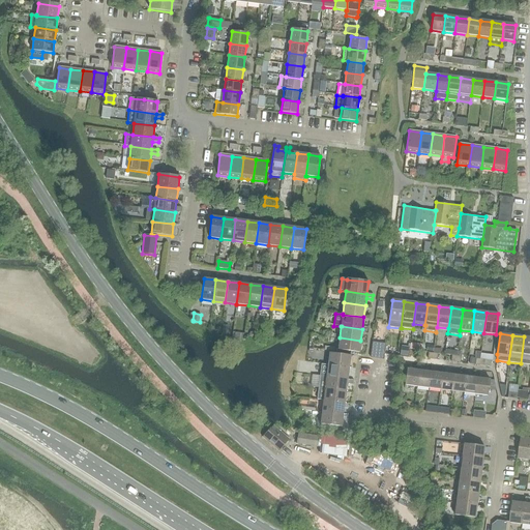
[(529,364),(529,337),(524,336),(521,363),(529,364)]
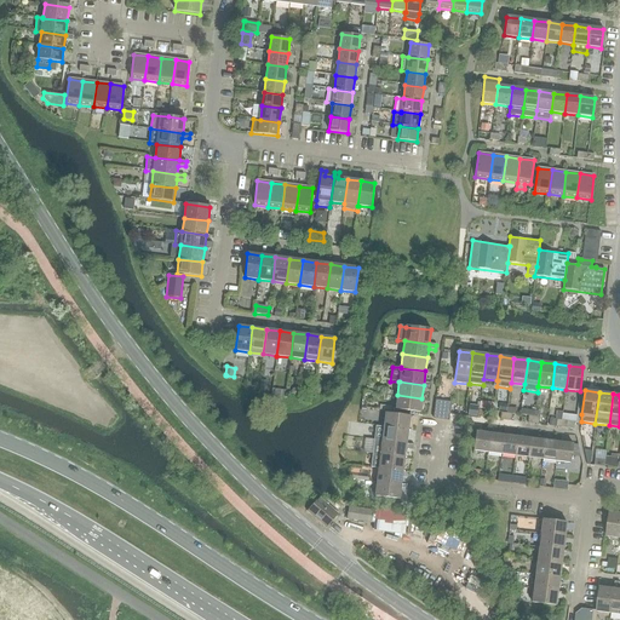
[(422,399),(397,395),(396,409),(420,413),(422,399)]
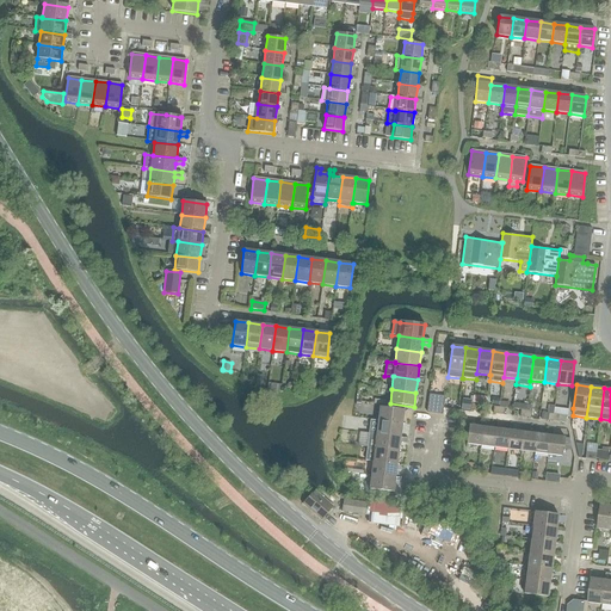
[(444,396),(430,394),(427,412),(442,414),(444,396)]
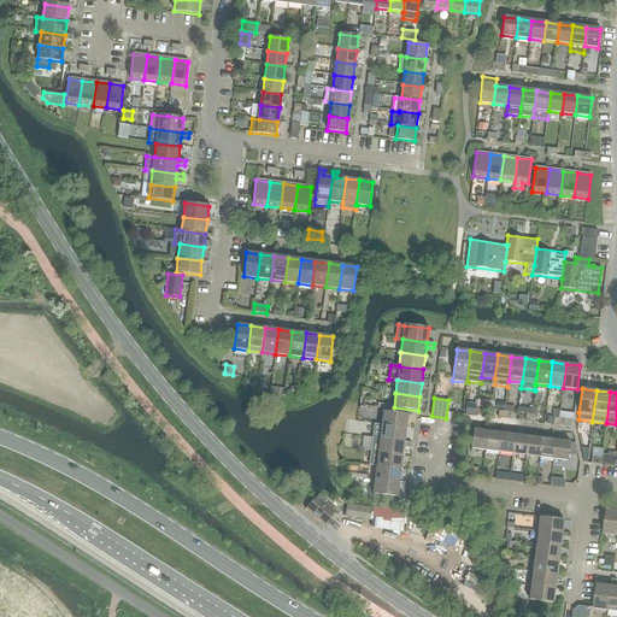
[(406,428),(409,415),(383,411),(382,425),(406,428)]
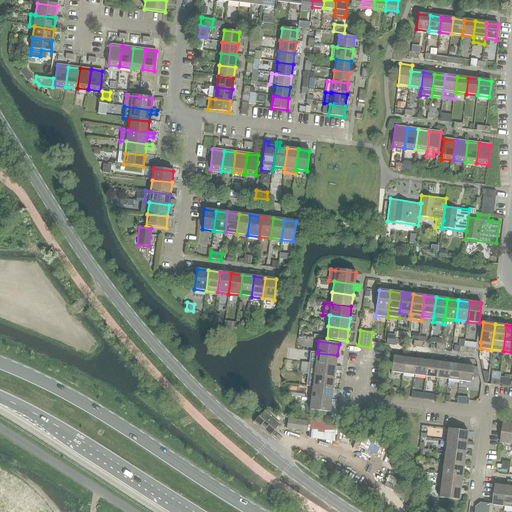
[(337,355),(317,353),(315,364),(336,367),(337,355)]
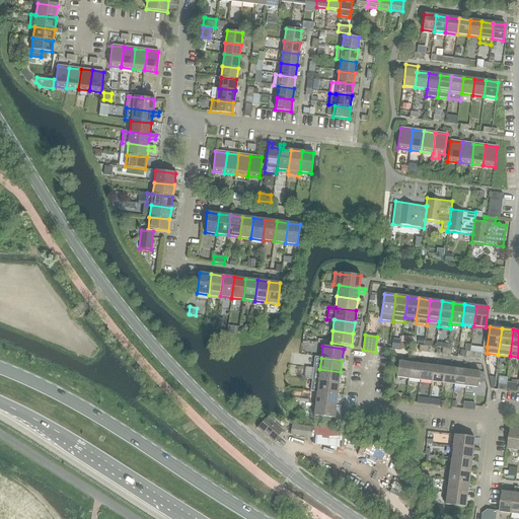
[(409,379),(411,363),(398,362),(396,377),(409,379)]
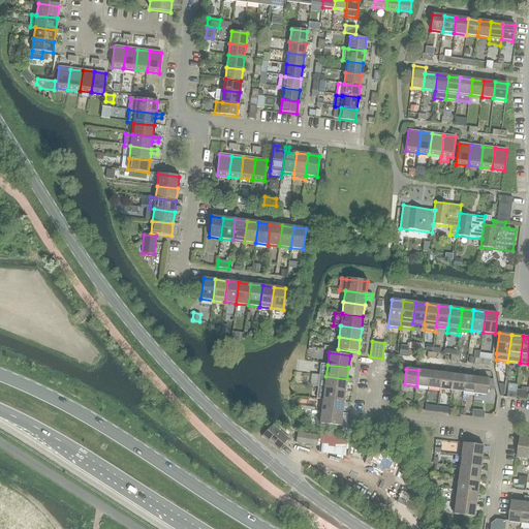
[(418,370),(416,386),(428,387),(430,371),(418,370)]
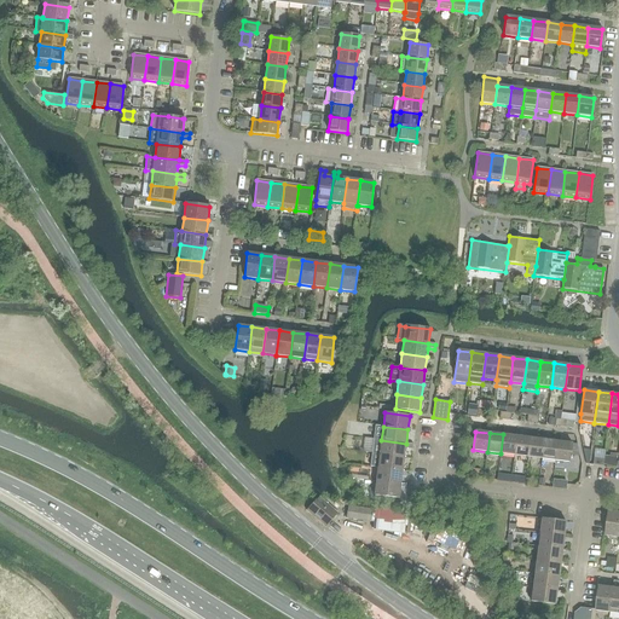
[(503,434),(501,453),(514,456),(516,437),(503,434)]
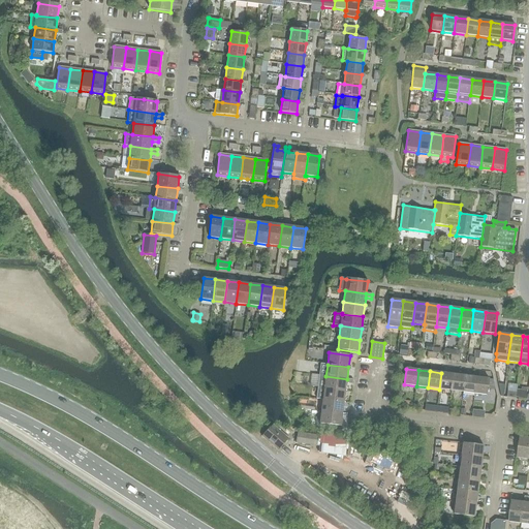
[(441,373),(439,390),(452,391),(454,374),(441,373)]
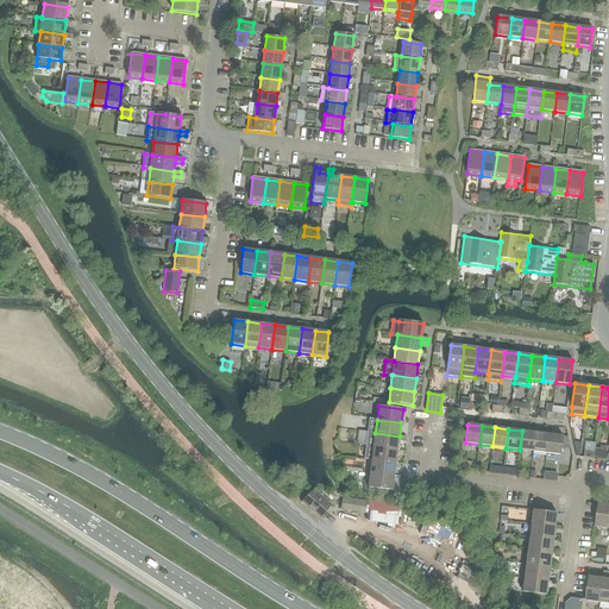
[(522,431),(520,450),(533,451),(535,433),(522,431)]
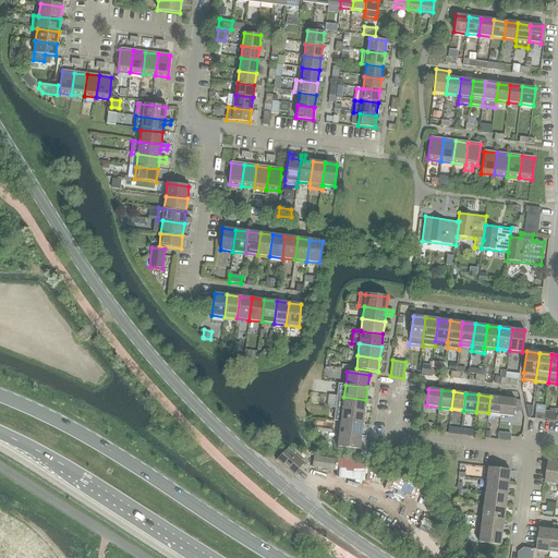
[(337,396),(335,409),(364,412),(365,404),(372,405),(372,401),(366,400),(343,397),(337,396)]
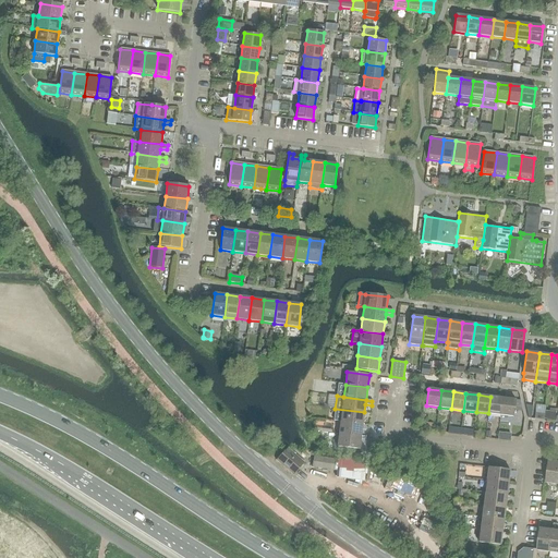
[(490,397),(488,413),(500,415),(502,398),(490,397)]
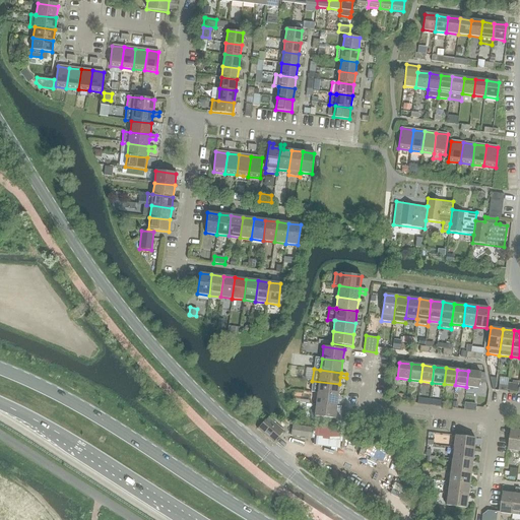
[(468,371),(466,387),(478,389),(479,382),(480,373),(468,371)]
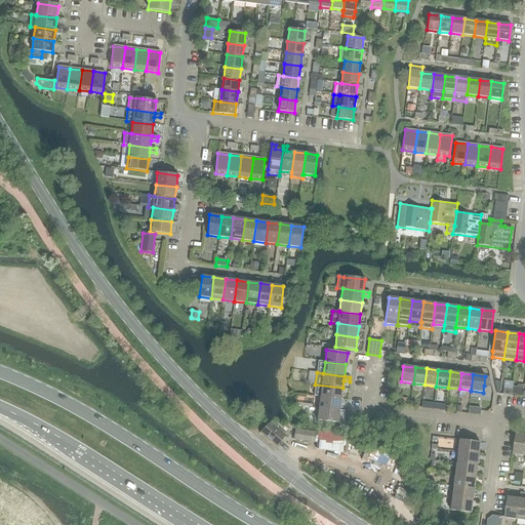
[(320,397),(341,399),(342,388),(315,385),(314,396),(320,397)]
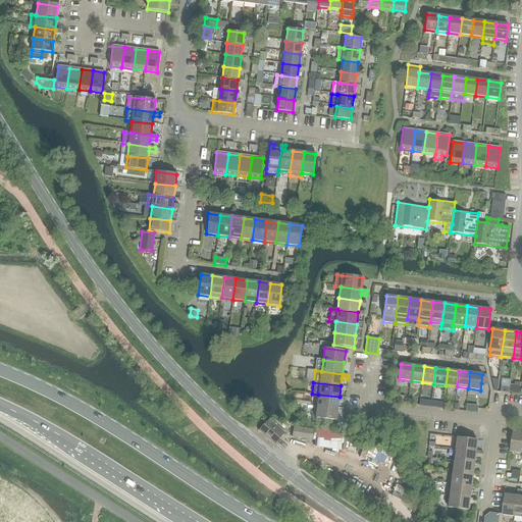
[(318,395),(317,406),(337,409),(340,397),(318,395)]
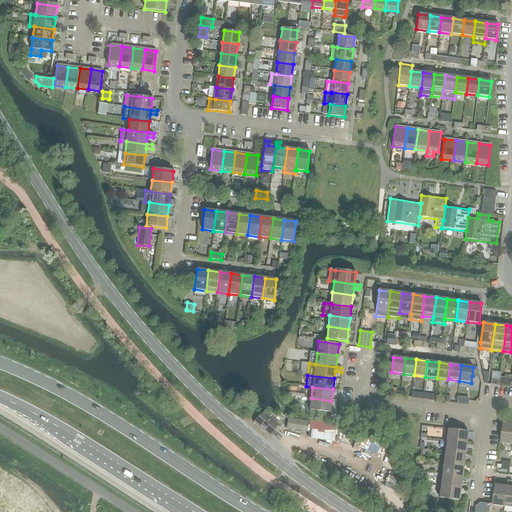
[(413,392),(412,398),(435,401),(436,395),(413,392)]
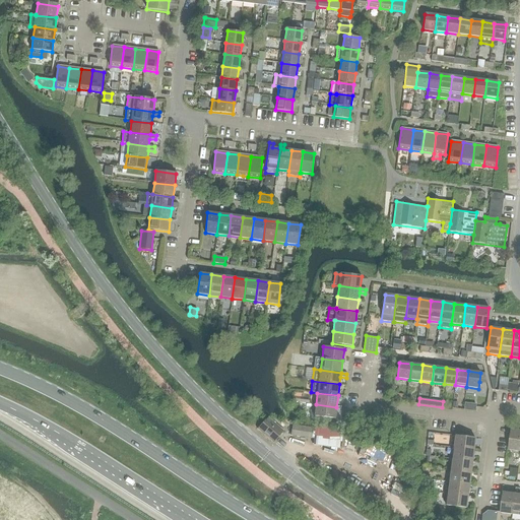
[(336,407),(316,404),(314,416),(335,418),(336,407)]
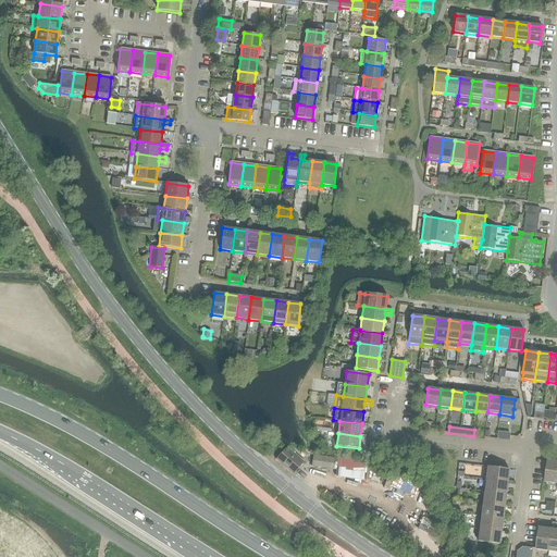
[(498,440),(509,442),(510,434),(499,433),(498,440)]
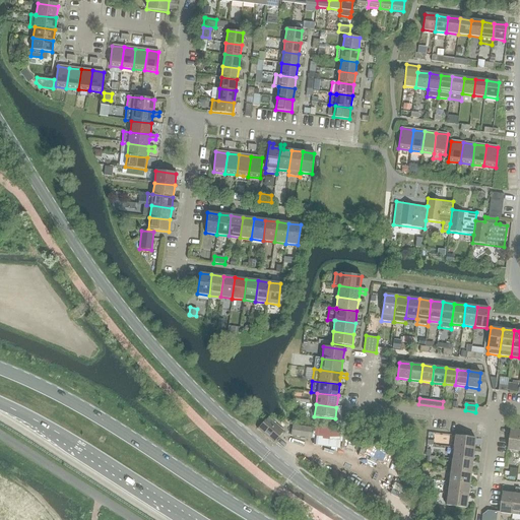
[(273,443),(283,432),(273,423),(267,417),(258,430),(273,443)]
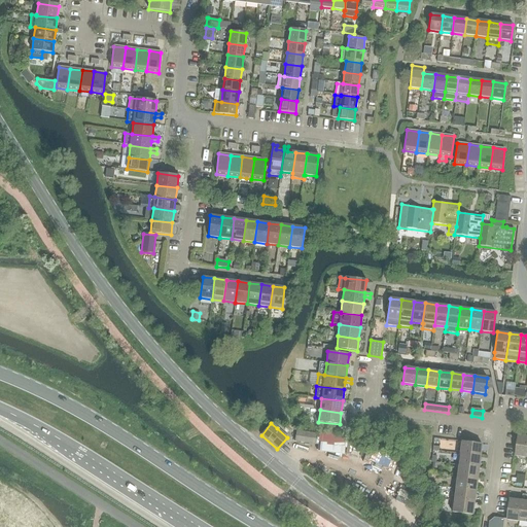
[(315,443),(316,434),(316,433),(296,430),(295,441),(315,443)]
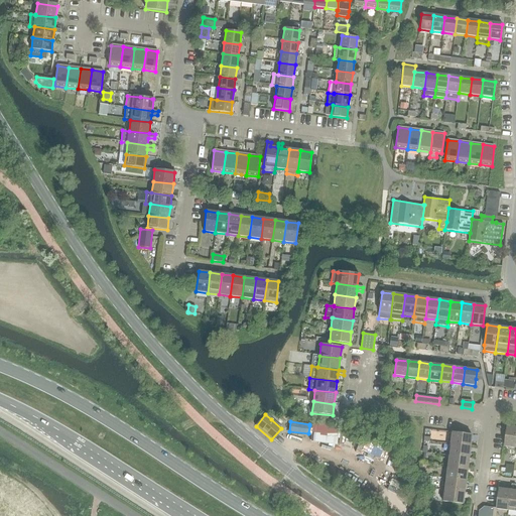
[(309,425),(308,433),(308,434),(339,438),(340,428),(309,425)]
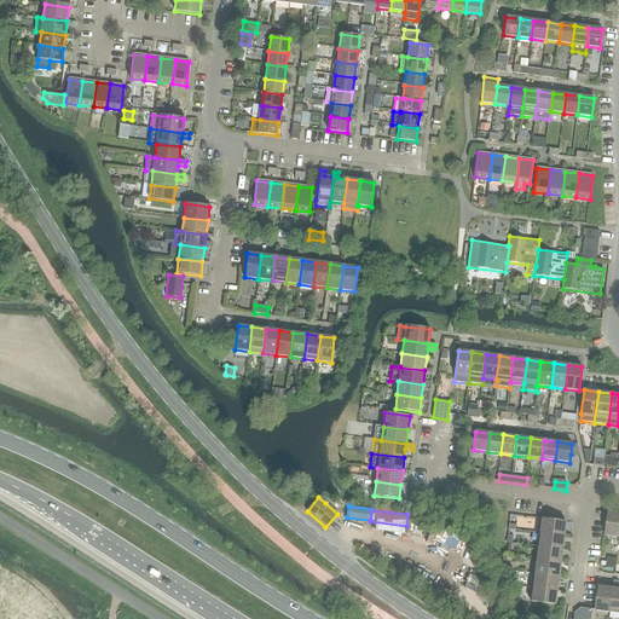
[(618,537),(618,512),(609,512),(606,536),(618,537)]
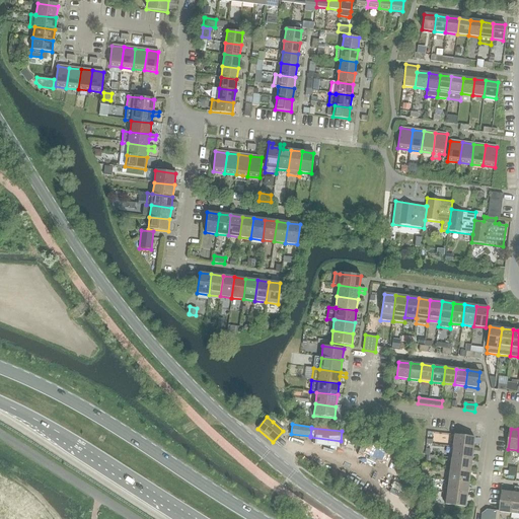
[(474,438),(454,435),(452,447),(472,449),(474,438)]
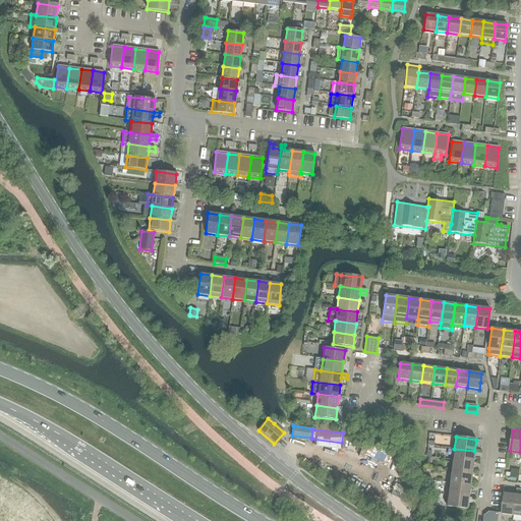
[(474,451),(454,449),(453,460),(473,463),(474,451)]
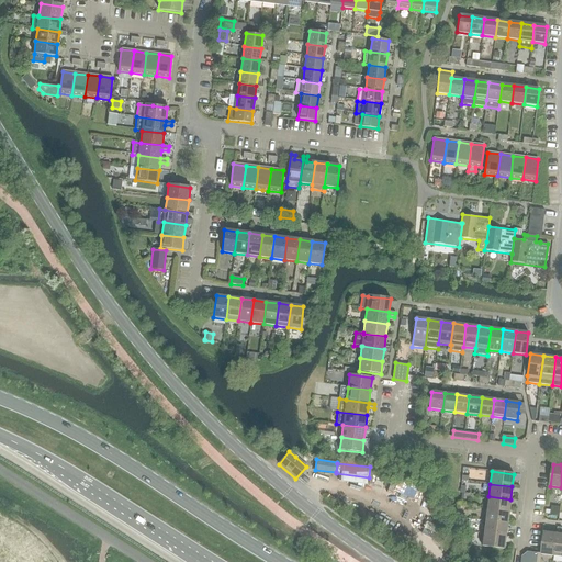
[(510,499),(489,496),(486,508),(508,512),(510,499)]
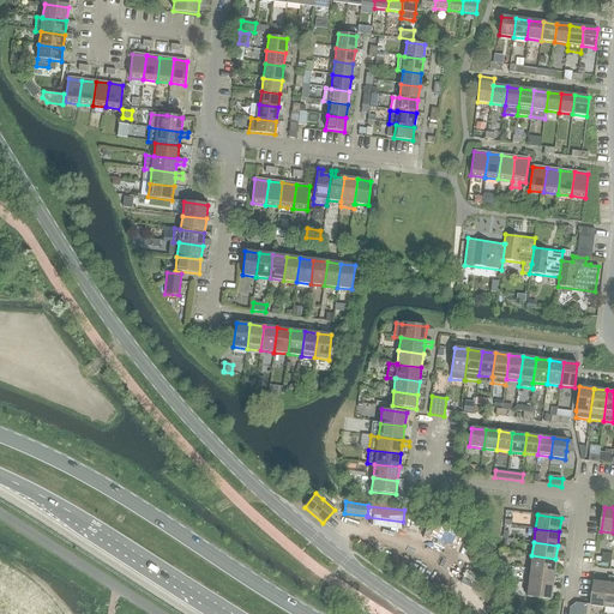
[(596,560),(612,563),(613,554),(603,553),(602,558),(596,557),(596,560)]
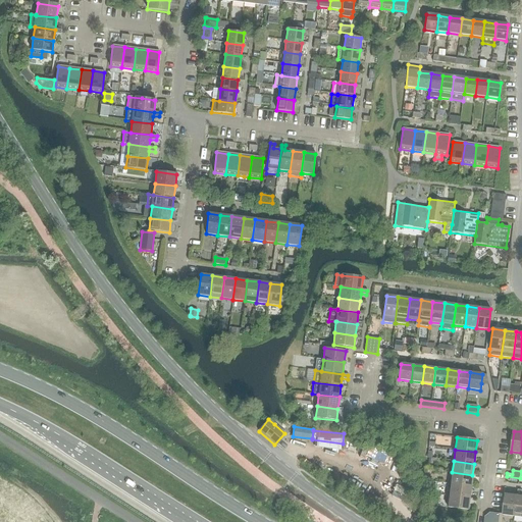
[(472,475),(452,472),(451,484),(471,486),(472,475)]
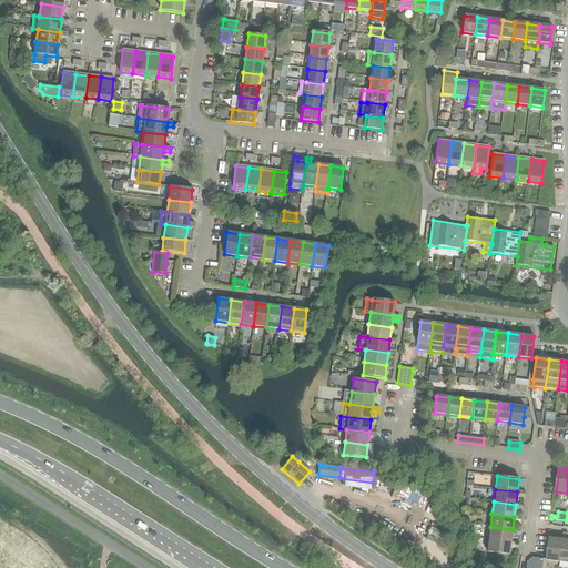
[(513,529),(490,527),(488,539),(510,543),(513,529)]
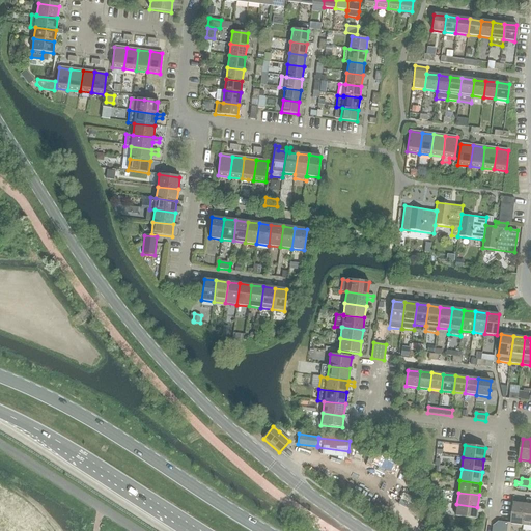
[(513,503),(511,524),(524,525),(526,504),(513,503)]
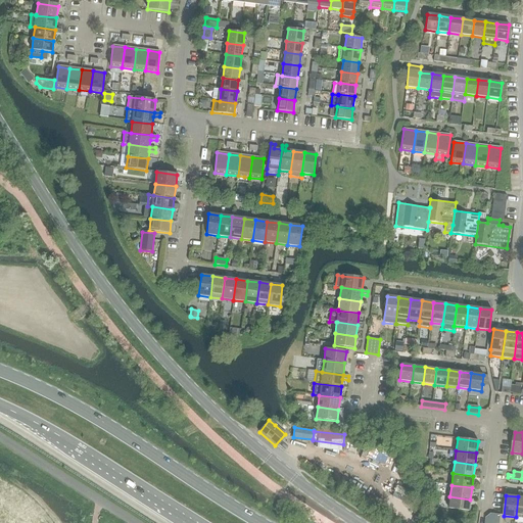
[(470,500),(449,496),(448,509),(469,511),(470,500)]
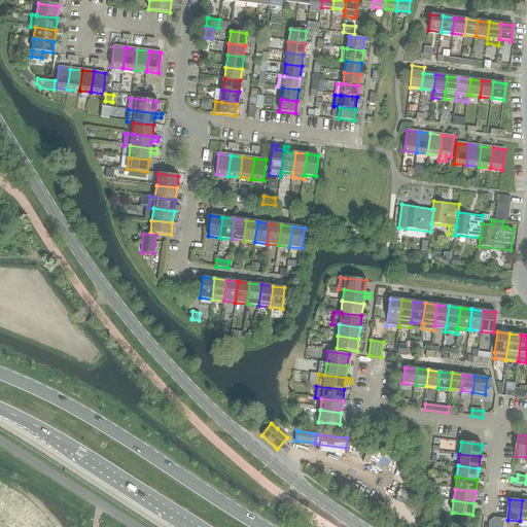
[(502,526),(504,519),(495,518),(490,522),(489,526),(502,526)]
